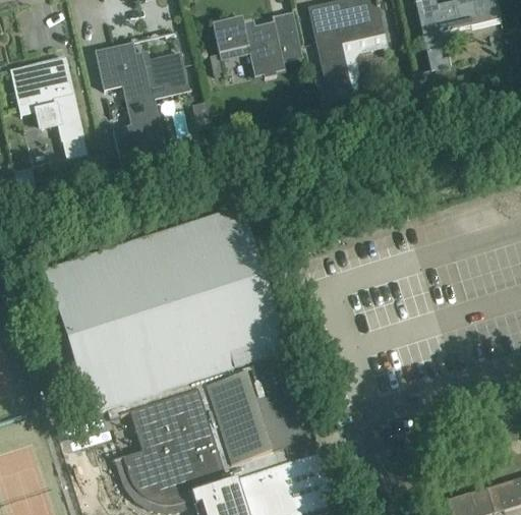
[(308,5),(325,74),(314,76),(321,104),(353,97),(352,89),(357,88),(355,78),(358,73),(355,58),(358,52),(387,46),(375,0),(347,0),(310,8),(309,5),(308,5)]
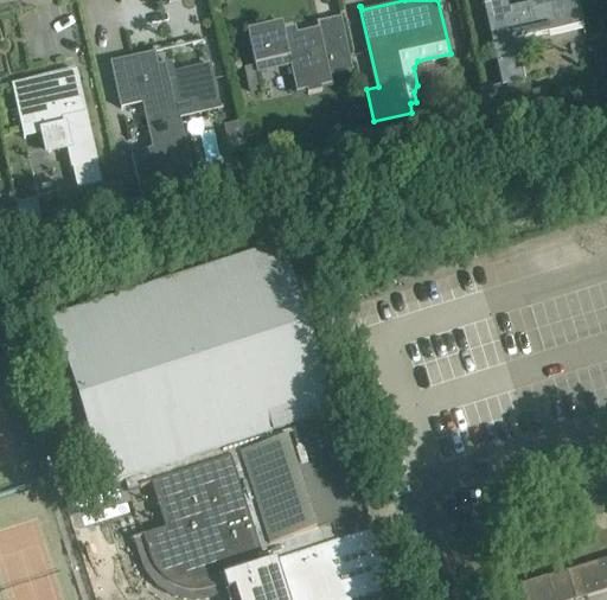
[(504,80),(515,77),(523,75),(515,34),(582,19),(577,0),(526,0),(509,4),(508,0),(483,0),(502,77),(480,82),(489,117),(550,103),(547,88),(508,96),(504,80)]
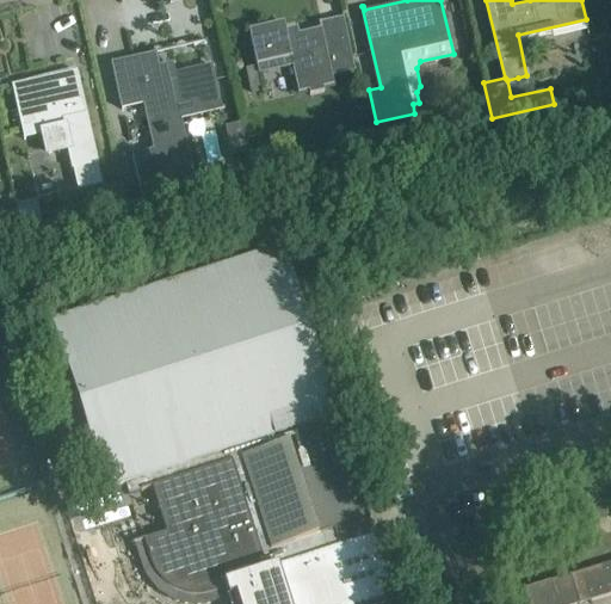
[(257,59),(291,51),(298,87),(309,85),(310,88),(325,86),(323,82),(334,80),(333,72),(357,67),(346,12),(320,17),(321,24),(289,30),(285,16),(250,23),(257,59)]
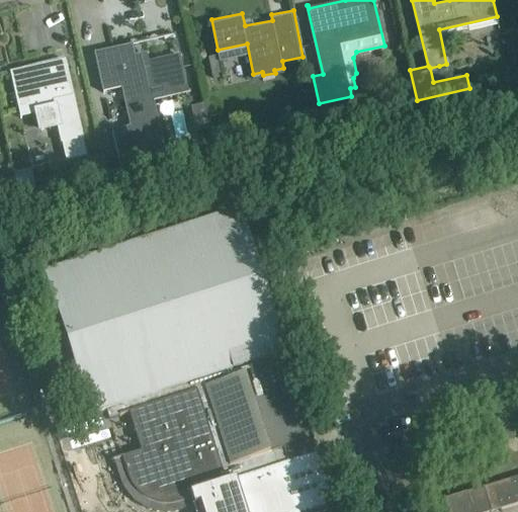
[(151,56),(180,47),(178,38),(149,48),(151,56)]
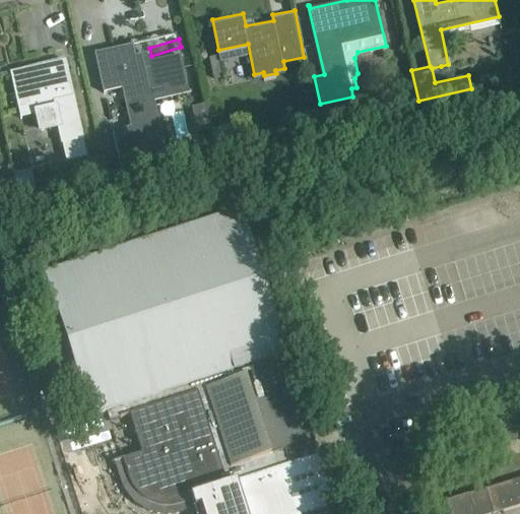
[(132,41),(94,49),(99,69),(102,79),(104,88),(121,84),(130,123),(113,127),(121,166),(168,155),(154,97),(189,89),(185,75),(184,70),(180,51),(149,58),(137,60),(135,52),(132,41)]
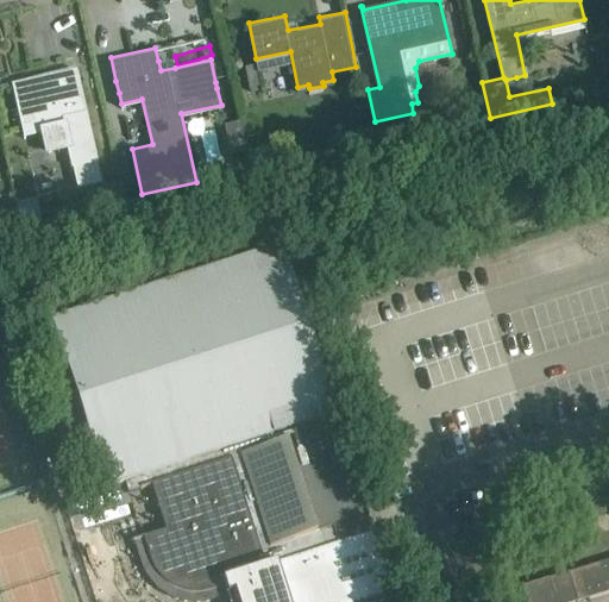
[(98,158),(82,88),(76,64),(12,80),(22,123),(38,119),(45,151),(69,145),(77,185),(101,179),(96,158),(98,158)]
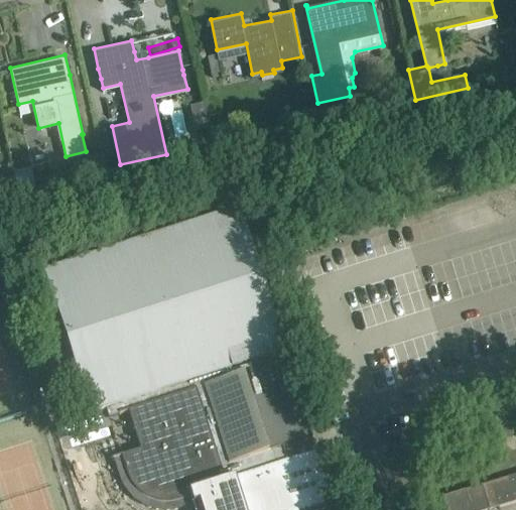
[(218,59),(210,61),(213,74),(221,73),(218,59)]
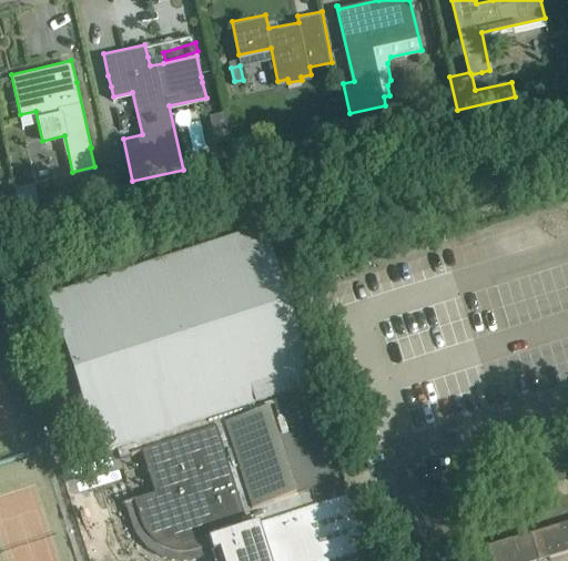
[(231,126),(213,131),(215,141),(233,138),(231,126)]
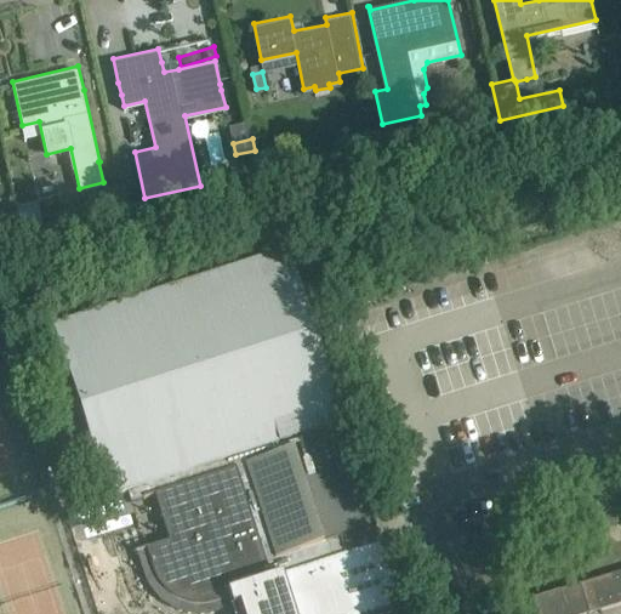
[(127,204),(123,185),(91,191),(96,211),(127,204)]
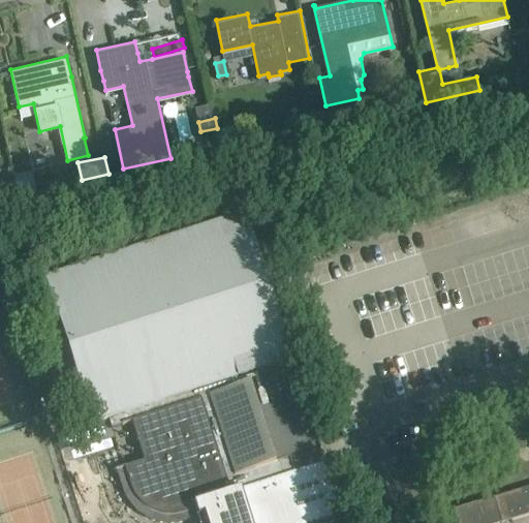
[(31,167),(13,172),(18,192),(36,188),(31,167)]
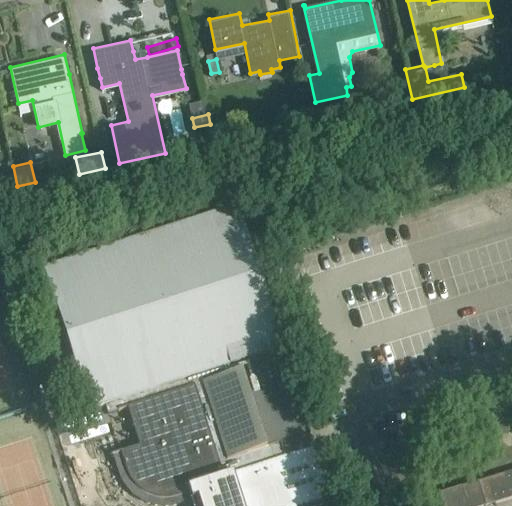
[(218,209),(43,264),(58,312),(43,317),(62,374),(76,370),(78,375),(88,407),(105,401),(108,410),(111,409),(127,404),(139,441),(119,447),(120,448),(126,467),(126,468),(126,469),(127,469),(127,470),(128,471),(128,472),(128,473),(129,474),(129,475),(130,475),(130,476),(131,477),(132,478),(132,479),(133,479),(133,480),(134,481),(135,482),(136,483),(137,484),(138,485),(139,486),(140,486),(140,487),(141,487),(142,488),(143,488),(144,489),(145,489),(145,490),(146,490),(147,491),(148,491),(149,491),(150,492),(151,492),(152,492),(153,493),(154,493),(155,493),(156,494),(157,494),(158,494),(159,494),(160,494),(161,494),(162,494),(163,494),(164,494),(165,494),(166,494),(167,494),(168,494),(169,494),(170,494),(171,494),(172,494),(173,493),(174,493),(175,493),(176,493),(188,489),(191,496),(194,505),(300,505),(309,503),(332,496),(315,442),(289,451),(285,452),(270,457),(266,444),(281,439),(309,430),(282,345),(237,203),(218,209)]
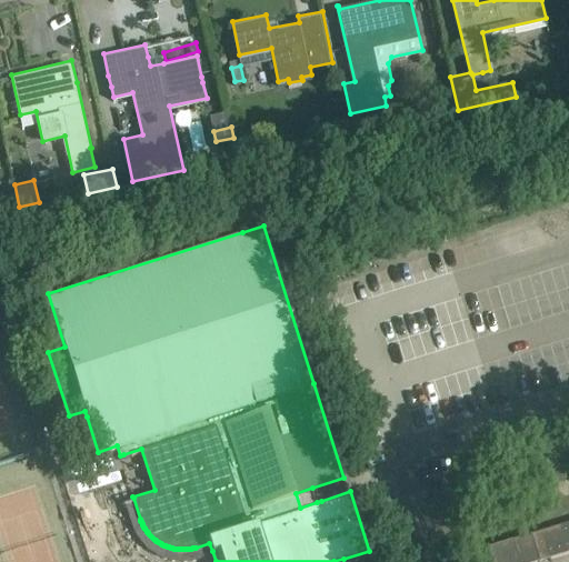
[(568,518),(512,535),(489,543),(493,561),(523,561),(568,548),(568,518)]
